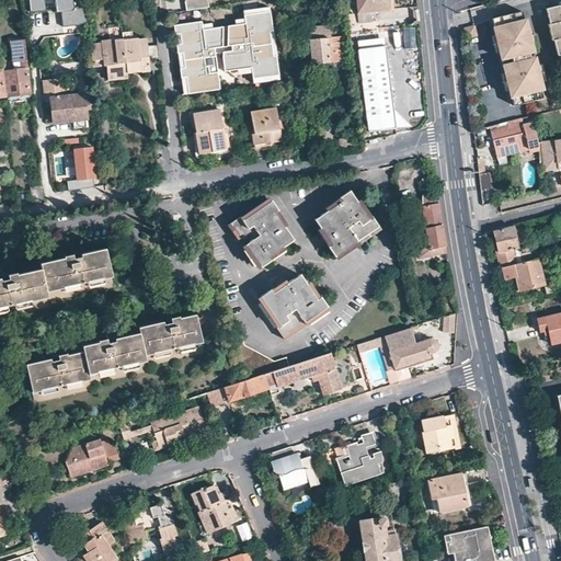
[(72,0),(70,0),(27,0),(30,12),(59,10),(60,24),(80,23),(78,0),(72,0)]
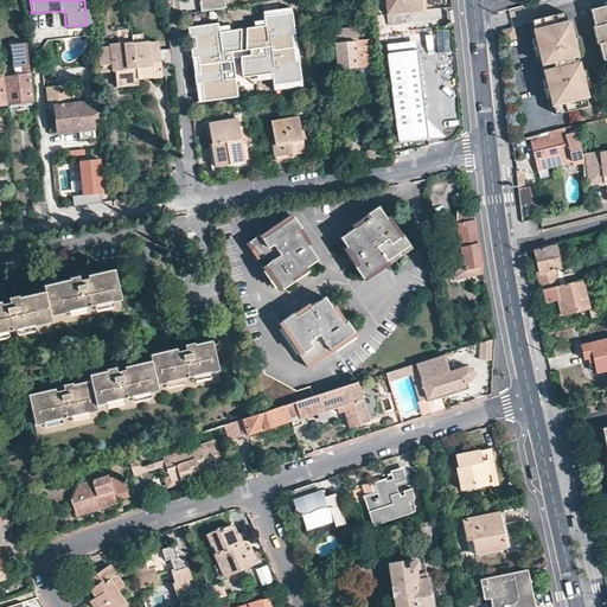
[(203,0),(202,0),(203,12),(228,10),(227,0),(203,0)]
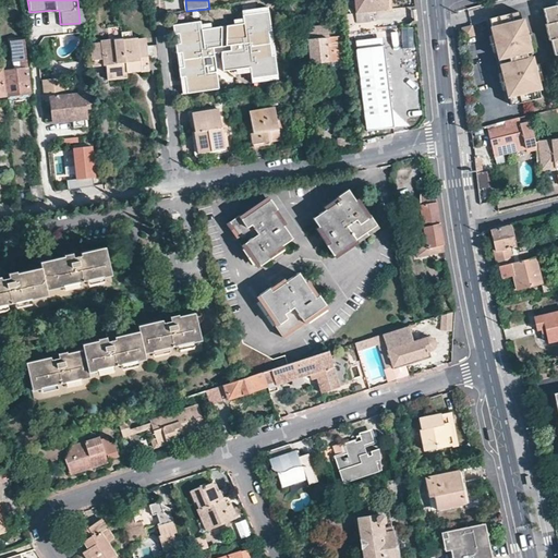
[(356,0),(352,0),(343,1),(347,31),(358,29),(356,24),(355,12),(359,12),(356,0)]
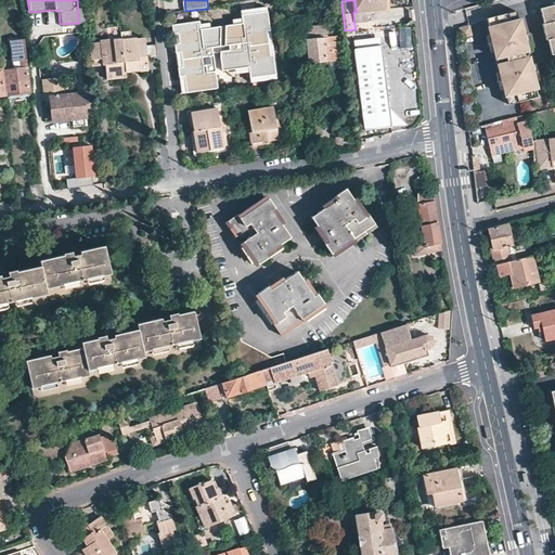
[(355,0),(357,12),(366,11),(389,10),(388,0),(355,0)]
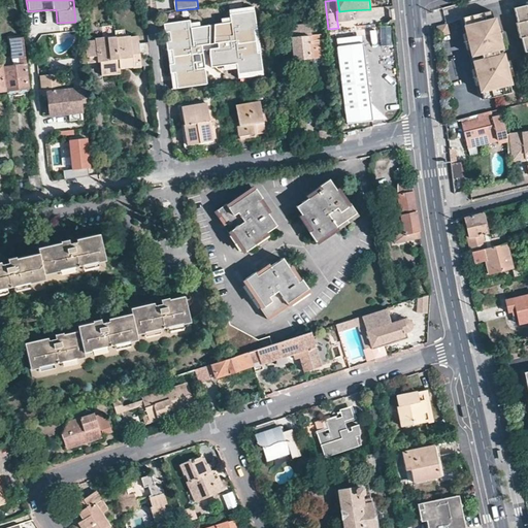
[(527,5),(526,6),(525,3),(514,6),(517,21),(516,21),(519,36),(521,35),(524,50),(527,48),(527,5)]
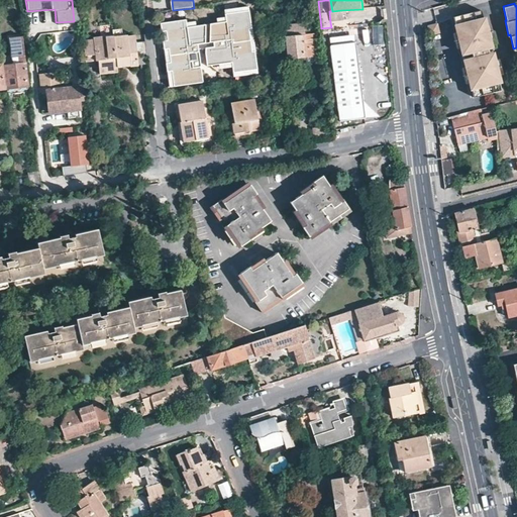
[(486,23),(484,15),(483,15),(481,7),(451,14),(453,22),(452,22),(454,31),(458,45),(459,53),(463,52),(466,58),(461,59),(463,67),(467,81),(469,88),(471,88),(473,95),(500,89),(498,81),(500,81),(498,73),(495,59),(490,37),(486,23)]
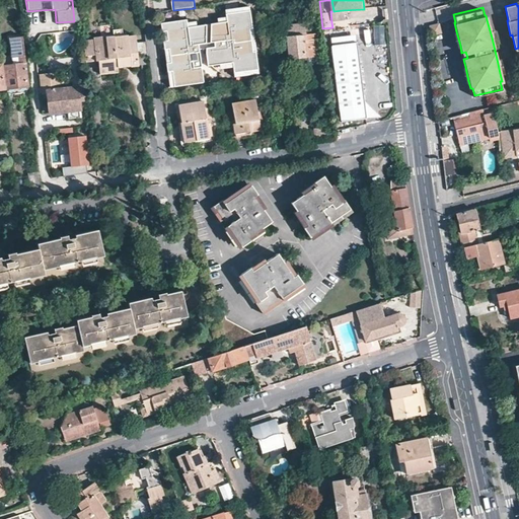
[(345,20),(343,10),(334,11),(330,11),(331,22),(345,20)]
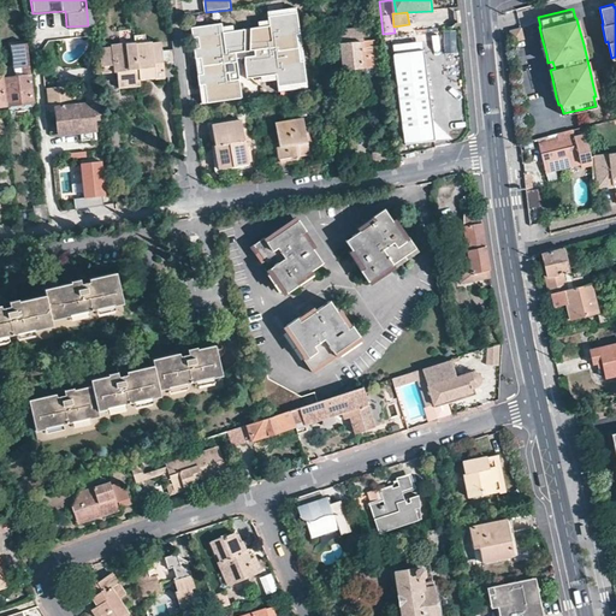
[(307,90),(297,16),(267,19),(268,23),(258,24),(259,30),(234,34),(234,28),(223,29),(223,27),(190,30),(200,108),(243,102),(241,83),(254,94),(261,86),(277,83),(278,94),(307,90)]
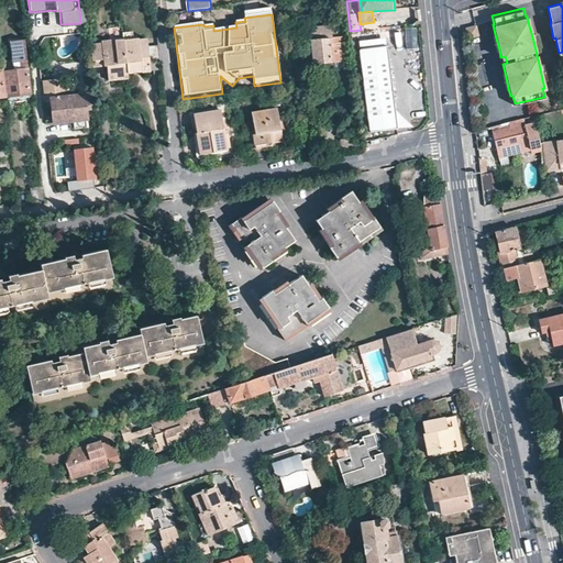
[(123,35),(122,28),(122,22),(108,24),(109,36),(123,35)]
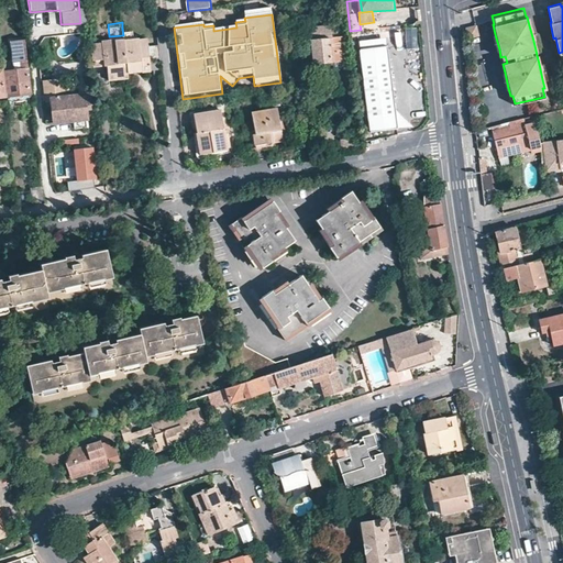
[(473,23),(464,25),(467,36),(476,34),(473,23)]
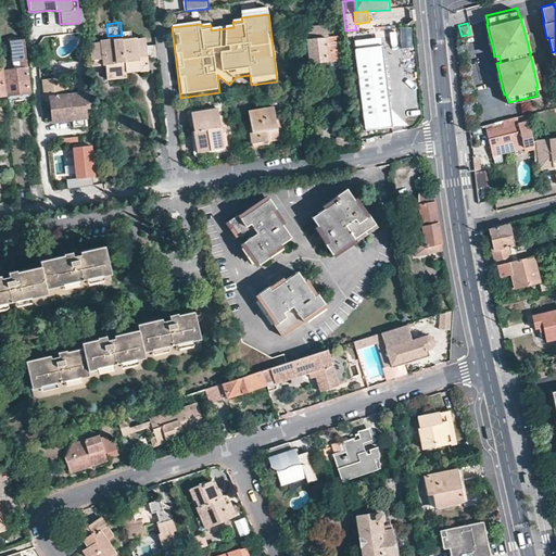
[(122,36),(131,35),(130,26),(121,27),(122,35),(122,36)]
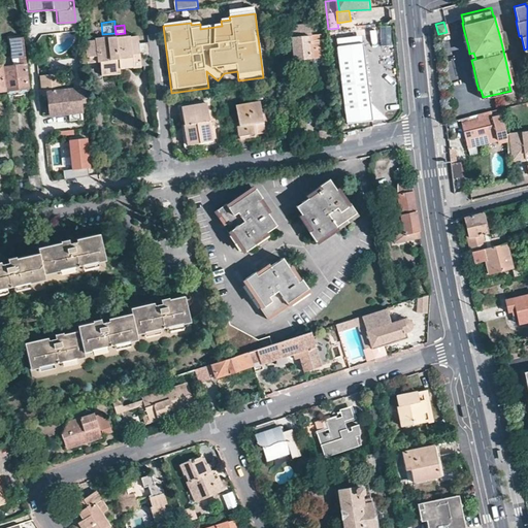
[(392,27),(381,27),(380,46),(391,46),(392,27)]
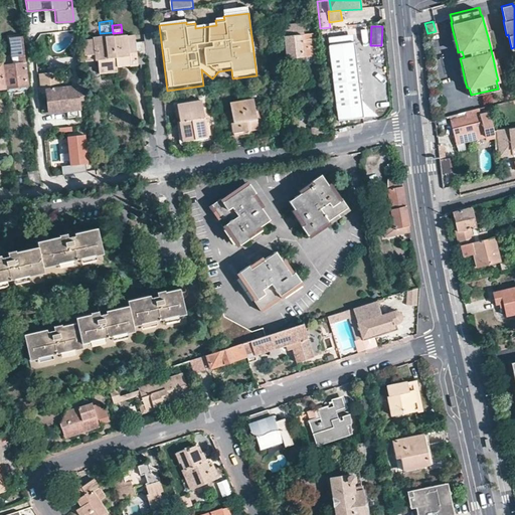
[(287,65),(314,62),(312,40),(304,41),(303,30),(283,32),(287,65)]
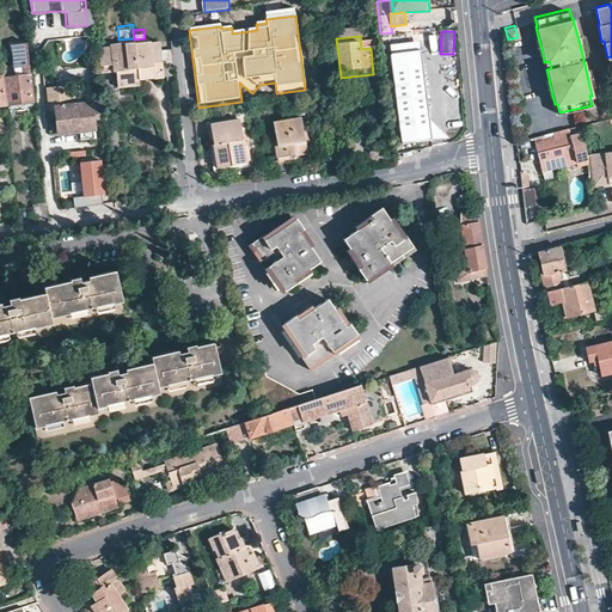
[(163,73),(161,61),(160,46),(159,37),(145,38),(134,40),(138,75),(163,73)]
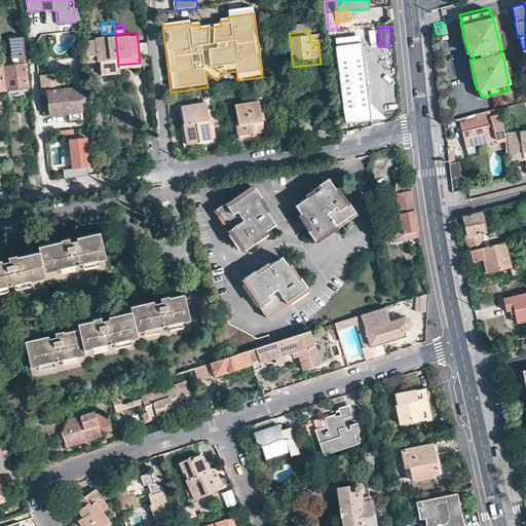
[(119,70),(118,65),(115,34),(115,33),(102,34),(95,35),(95,36),(84,36),(87,59),(99,59),(100,65),(100,72),(119,70)]
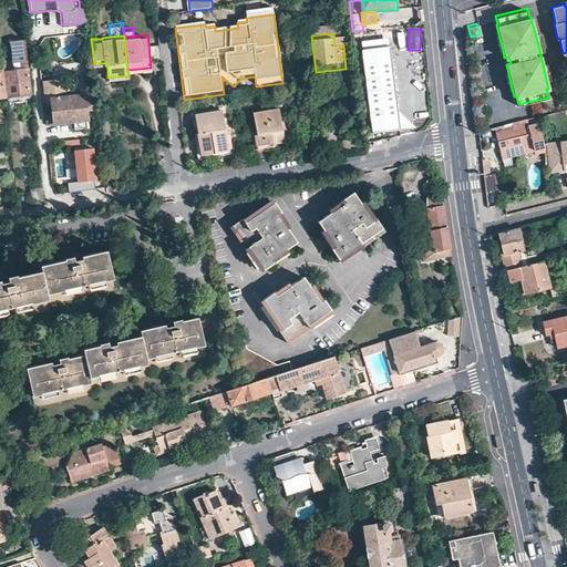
[(389,38),(362,41),(363,48),(390,45),(389,38)]
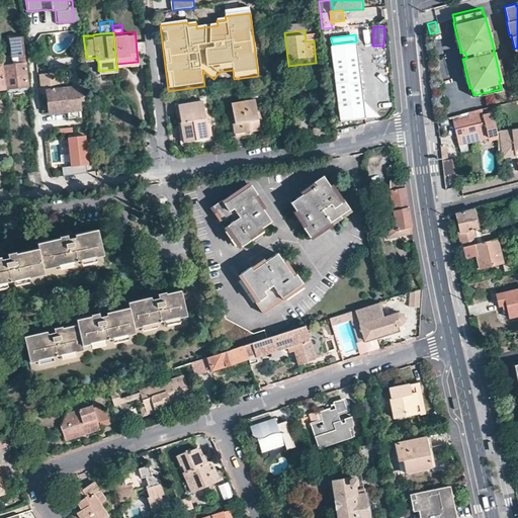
[(26,59),(23,37),(11,38),(14,60),(26,59)]
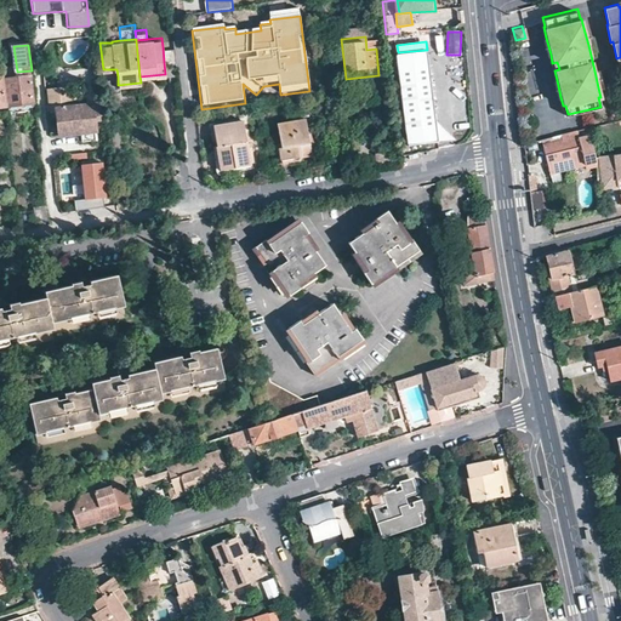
[(176,61),(177,61),(176,45),(163,46),(164,62),(176,61)]
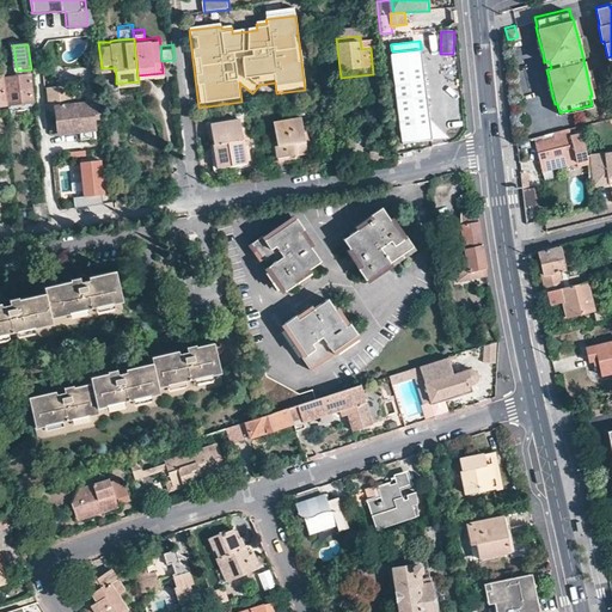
[(430,116),(421,49),(392,51),(403,142),(433,139),(430,116)]
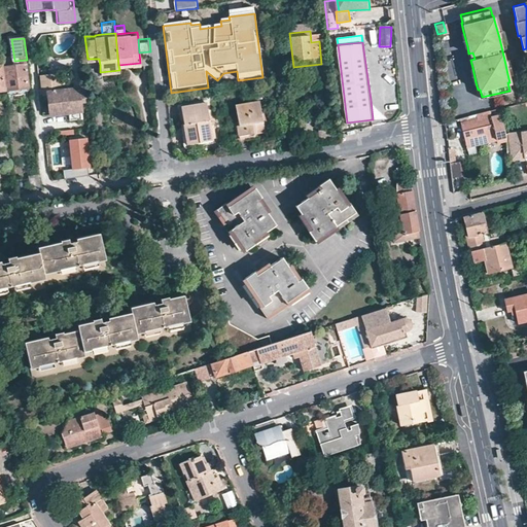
[(149,51),(139,53),(140,63),(143,62),(144,67),(150,66),(149,51)]
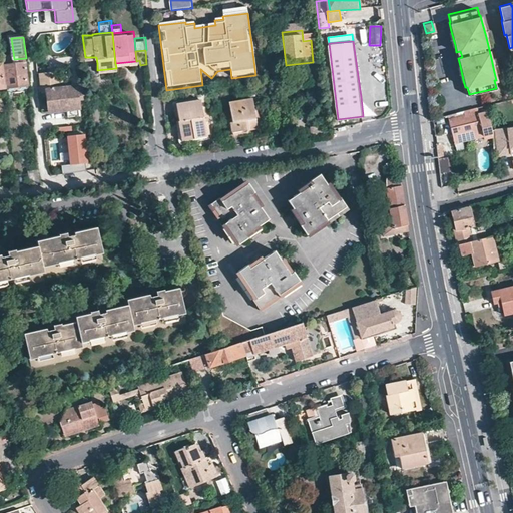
[(30,85),(29,81),(27,63),(14,64),(5,65),(7,87),(30,85)]
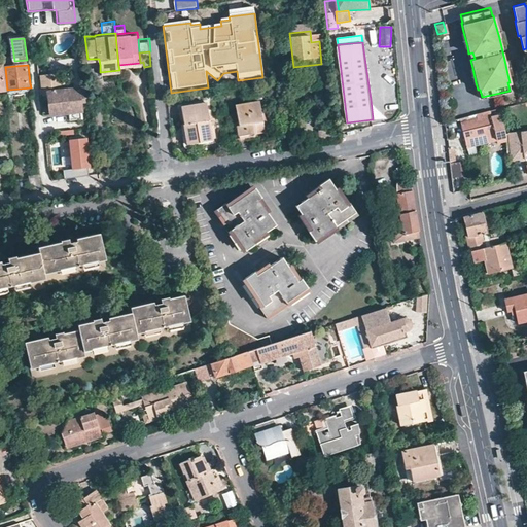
[(100,65),(88,66),(89,76),(101,75),(100,72),(100,65)]
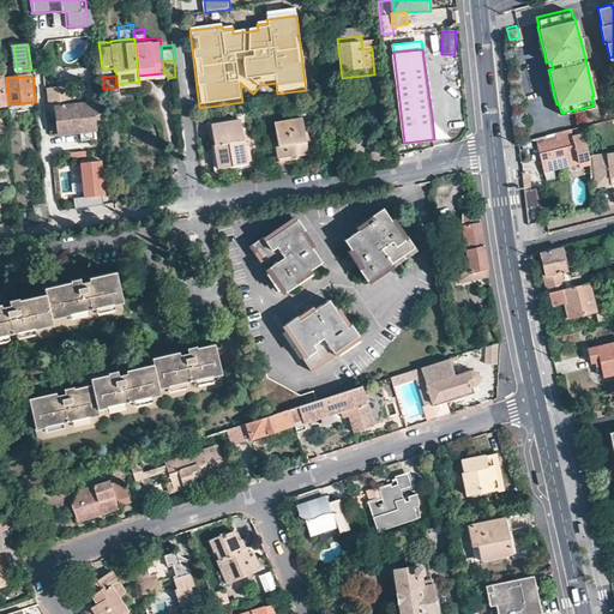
[(100,130),(97,103),(84,104),(83,92),(74,94),(49,96),(52,114),(56,113),(59,134),(80,132),(95,130),(100,130)]
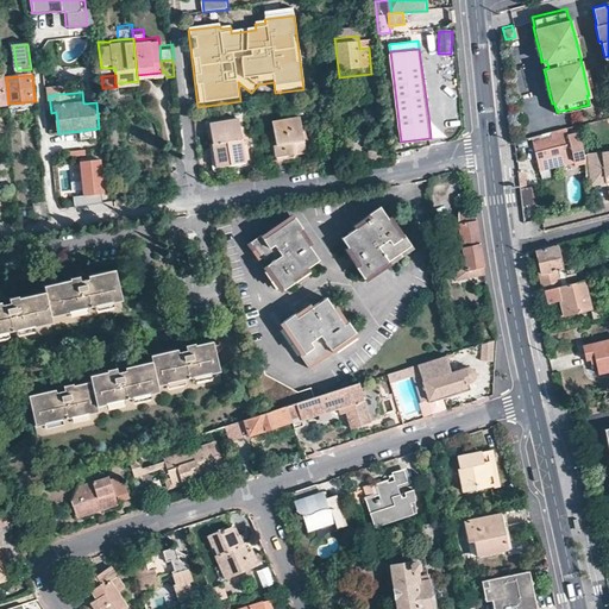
[(450,137),(428,115),(431,138),(431,139),(450,137)]
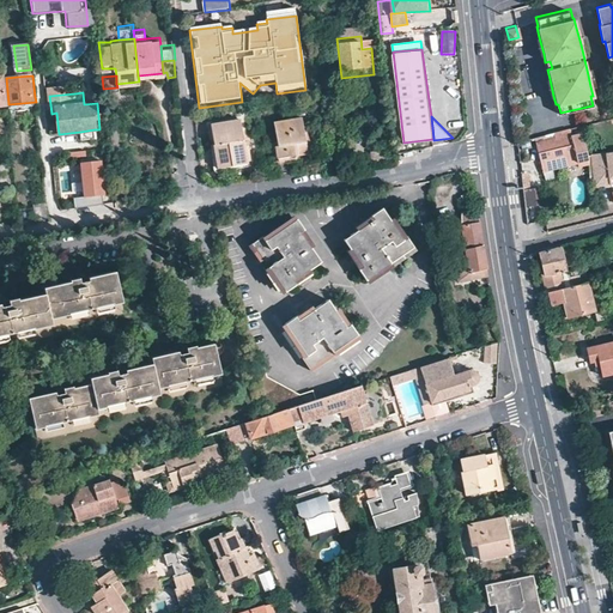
[(277,158),(308,153),(303,119),(272,123),(277,158)]
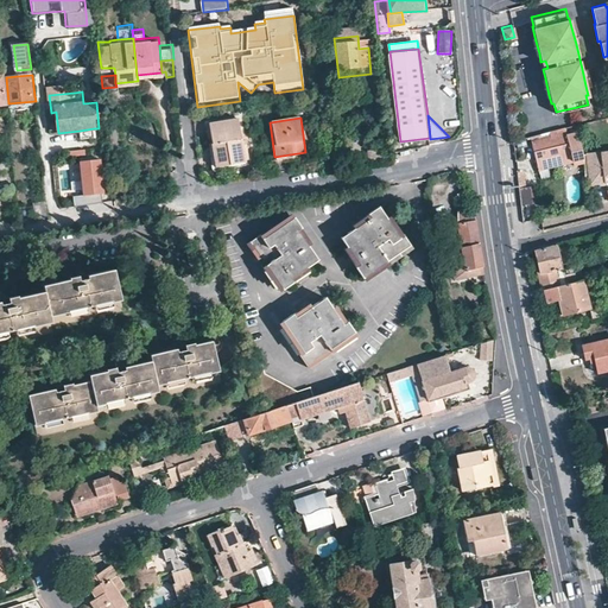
[(215,166),(245,162),(239,119),(210,122),(215,166)]
